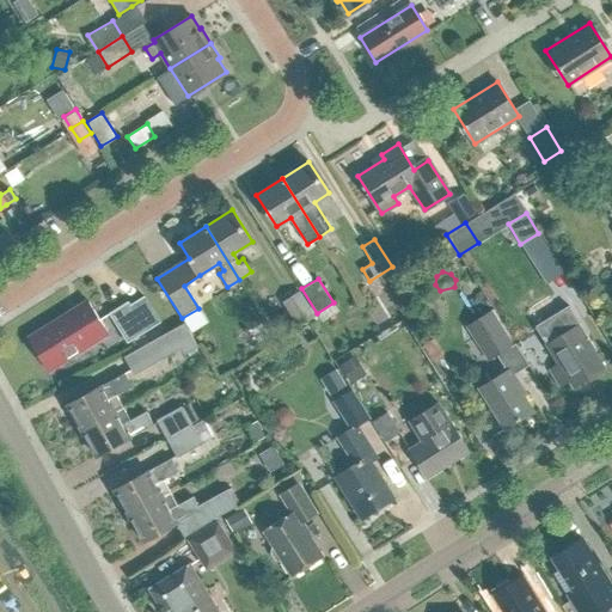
[(298,325),(314,316),(298,291),(282,301),(298,325)]
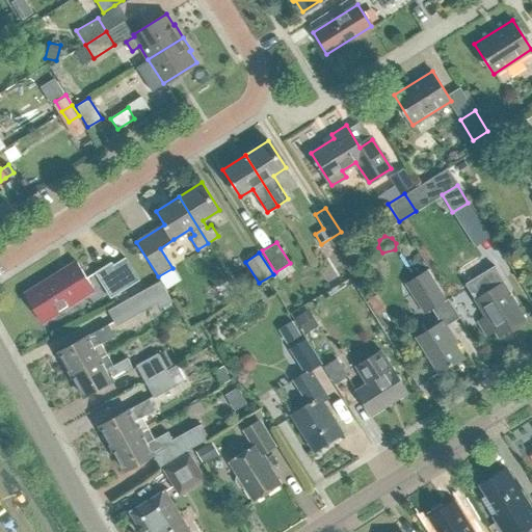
[(95,271),(110,296),(138,278),(125,257),(112,265),(111,262),(95,271)]
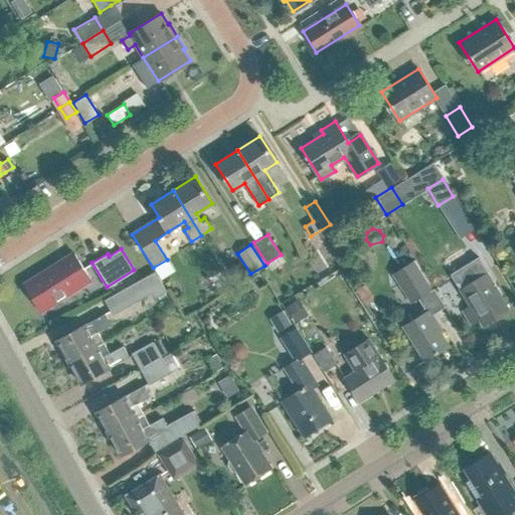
[(40,311),(91,279),(74,252),(23,285),(40,311)]
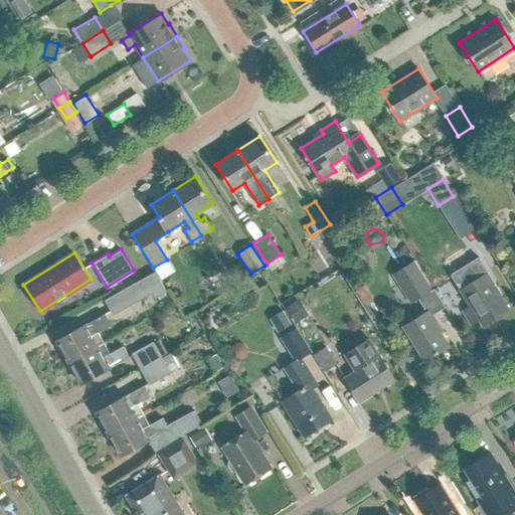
[(478,256),(450,274),(460,290),(470,306),(462,311),(471,324),(479,319),(482,325),(508,308),(495,288),(497,287),(488,272),(478,256)]
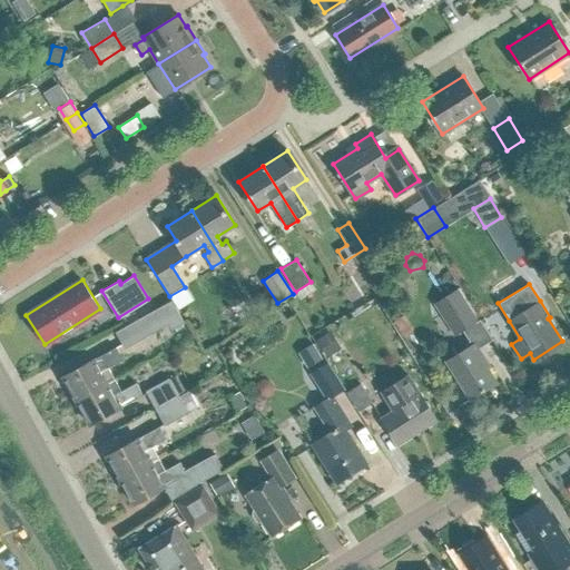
[(433,303),(454,336),(479,320),(458,287),(433,303)]
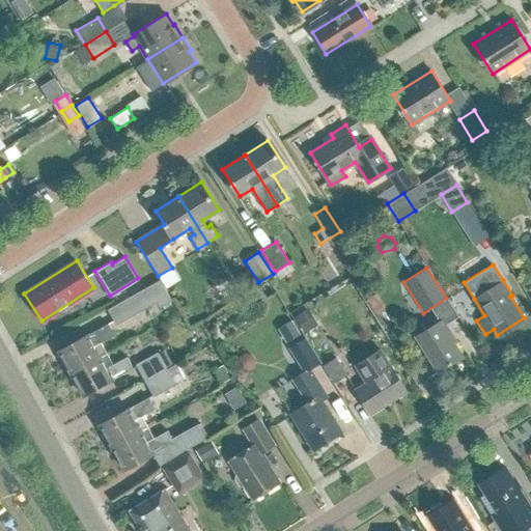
[(160,280),(108,309),(116,325),(157,302),(160,307),(171,300),(160,280)]
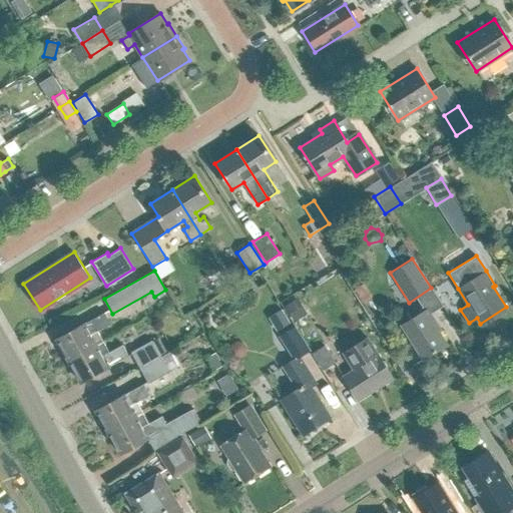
[(364,284),(355,289),(363,302),(372,297),(364,284)]
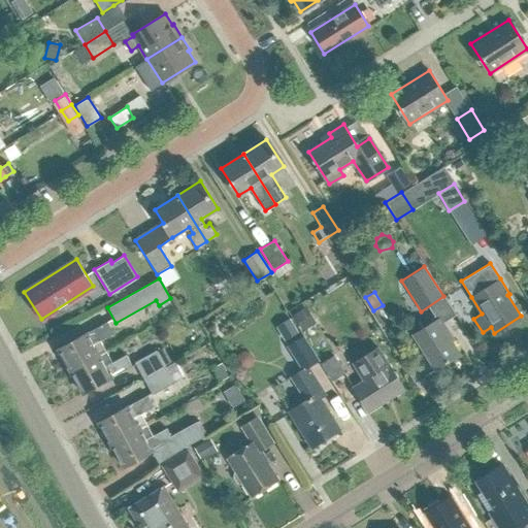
[(303,308),(293,316),(303,330),(314,324),(303,308)]
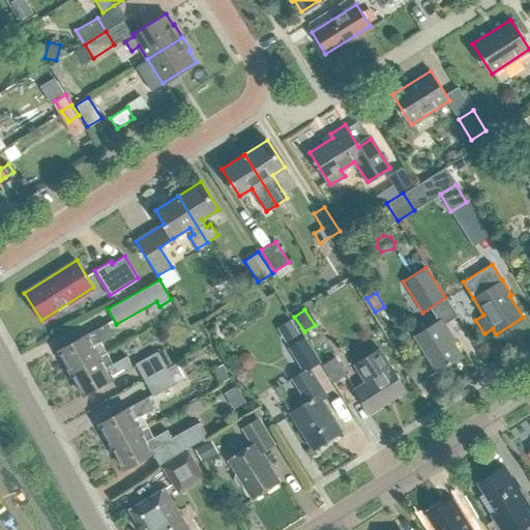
[(290,318),(281,324),(289,339),(299,332),(290,318)]
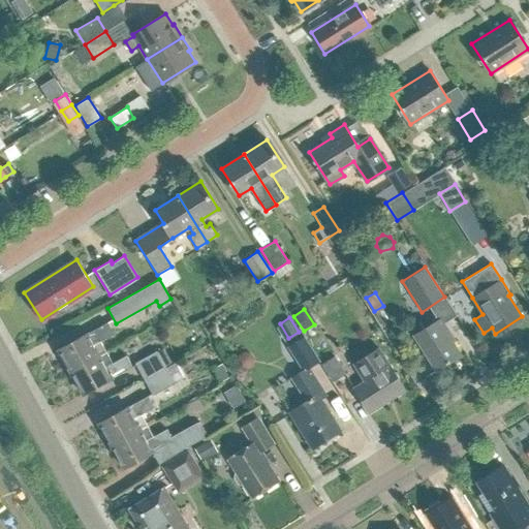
[(436,370),(460,355),(447,335),(449,334),(440,318),(413,335),(436,370)]
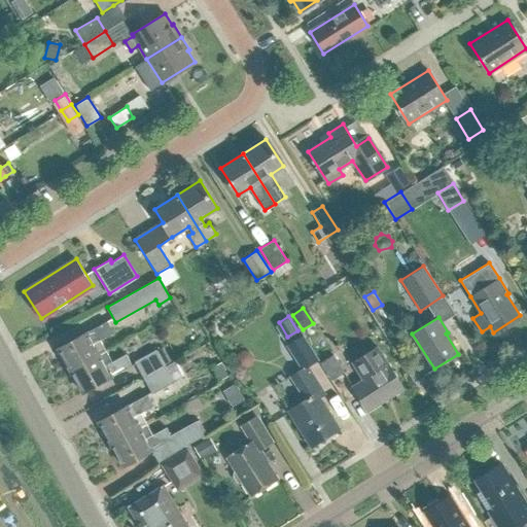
[(70,370),(106,350),(100,339),(113,331),(107,320),(59,348),(70,370)]
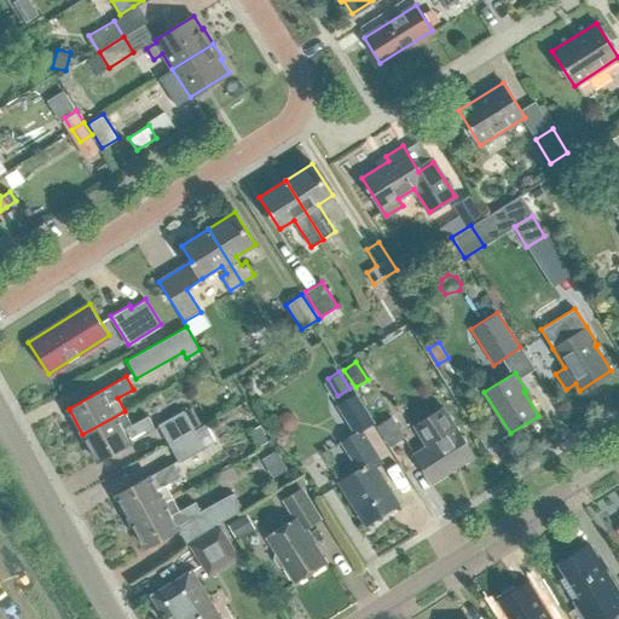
[(342,441),(352,458),(359,469),(339,481),(365,524),(398,503),(375,467),(381,463),(360,432),(374,423),(356,394),(339,405),(356,433),(342,441)]
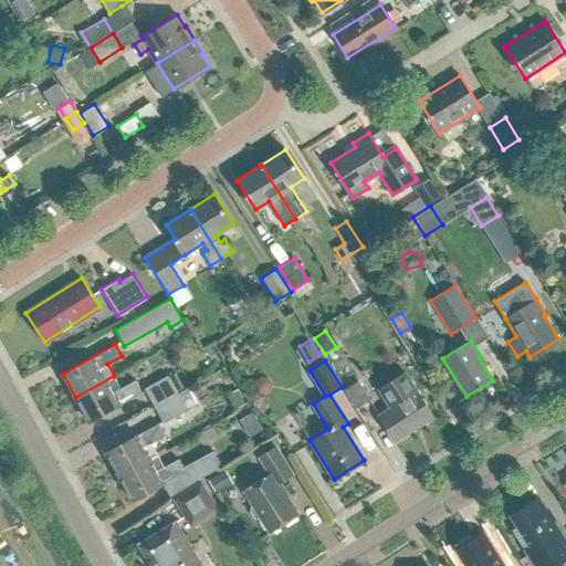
[(378,389),(390,407),(378,415),(395,441),(433,417),(417,390),(416,390),(405,373),(378,389)]
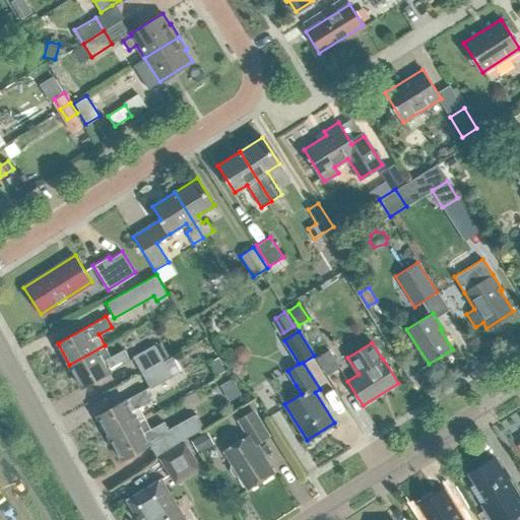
[(141,372),(163,361),(153,344),(132,356),(141,372)]
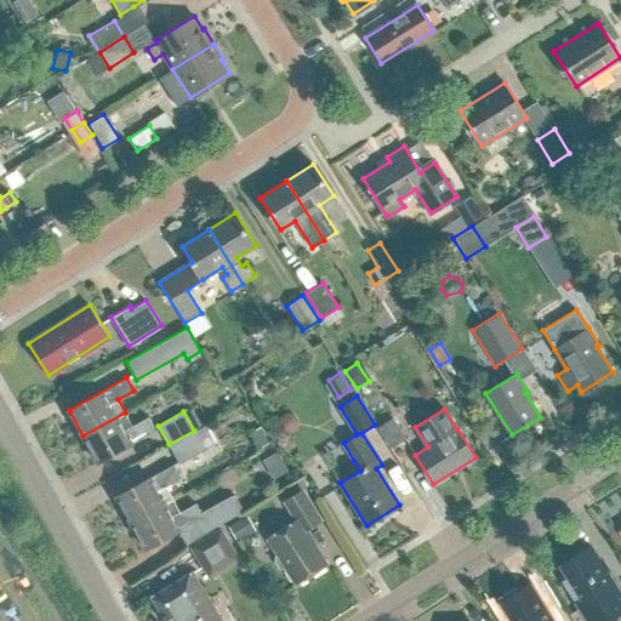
[(125,412),(83,436),(97,462),(155,429),(148,416),(132,426),(125,412)]
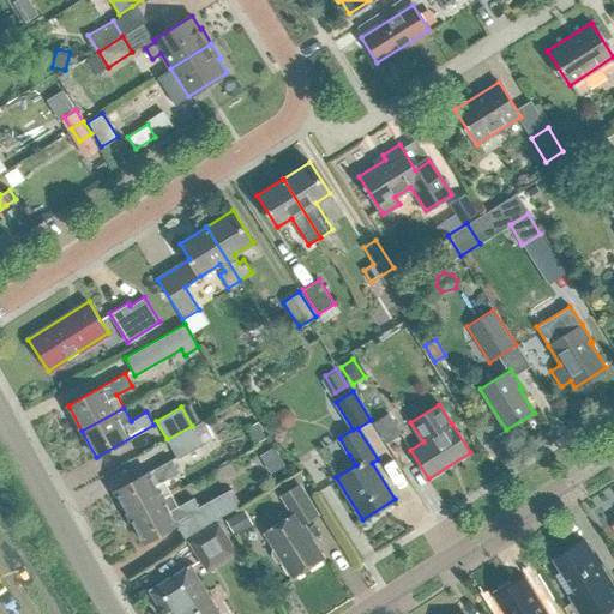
[(277,414),(276,421),(281,427),(287,428),(293,423),(294,416),(290,411),(283,410),(277,414)]
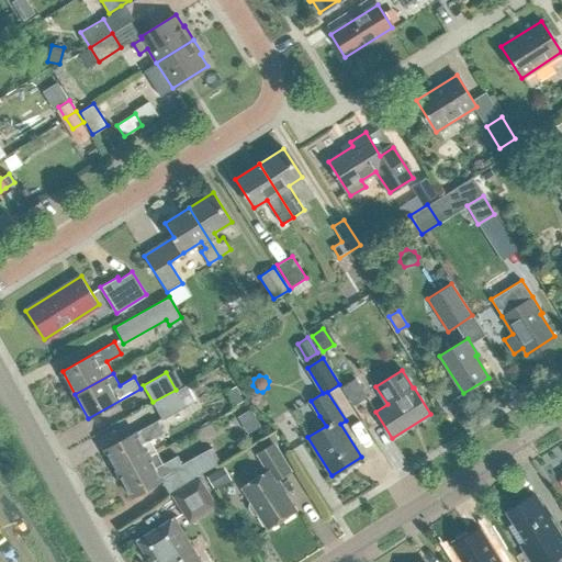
[(353,405),(367,396),(355,378),(341,386),(353,405)]
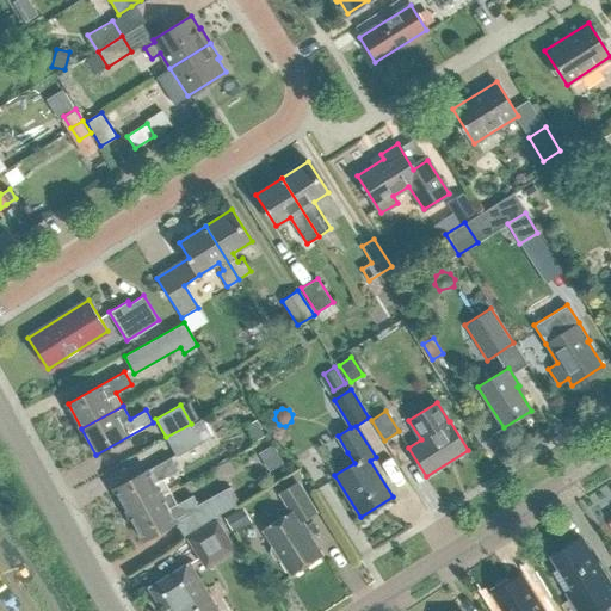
[(202,442),(191,424),(166,437),(177,456),(202,442)]
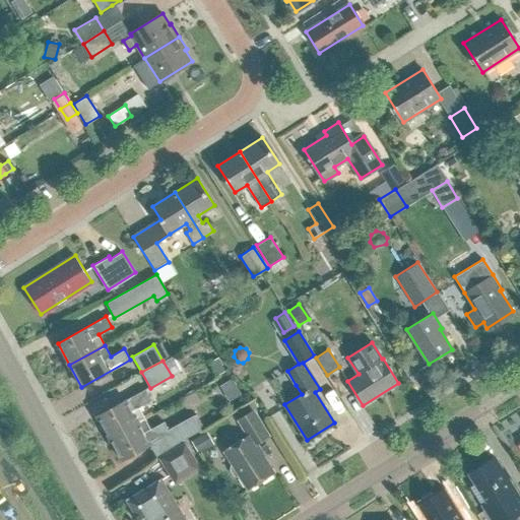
[(110,437),(144,417),(138,406),(151,399),(145,388),(98,415),(110,437)]
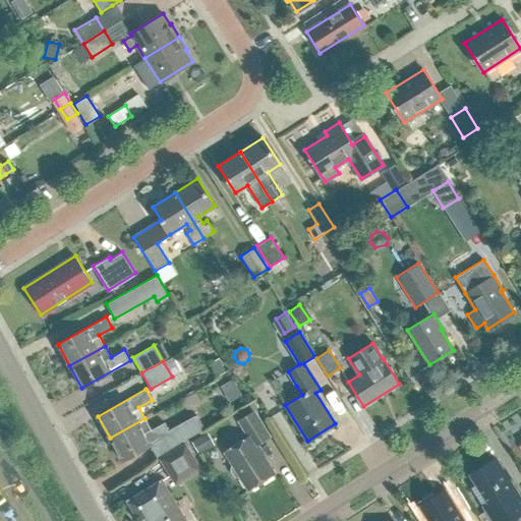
[(240,476),(248,489),(274,473),(255,445),(269,437),(252,411),(239,420),(248,436),(225,451),(233,464),(231,465),(230,470),(234,476),(239,477),(240,476)]
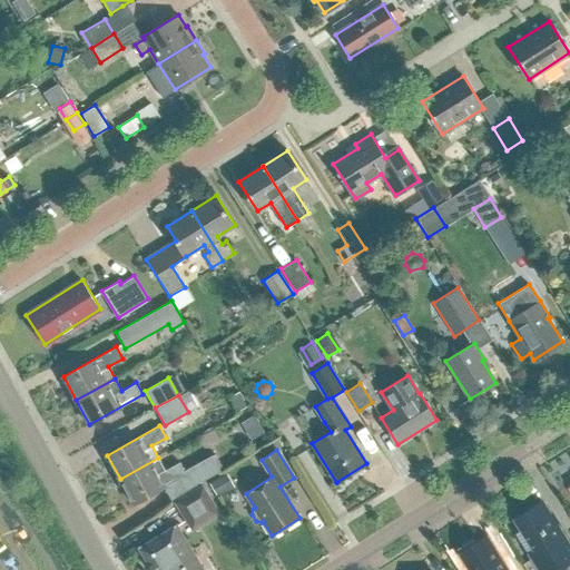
[(182,492),(220,471),(212,455),(184,470),(179,461),(165,470),(158,458),(120,479),(134,503),(175,480),(182,492)]
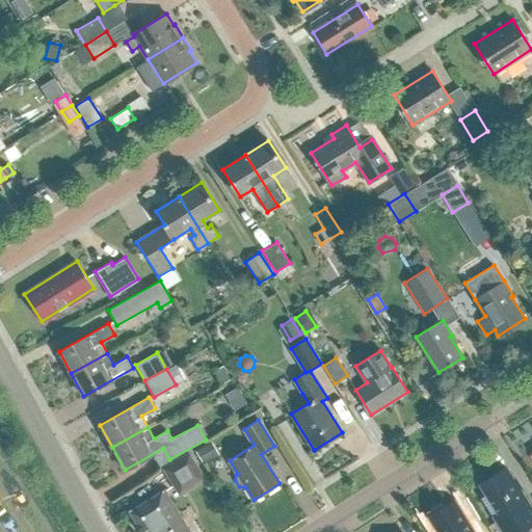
[(205,478),(201,472),(189,453),(164,469),(179,495),(205,478)]
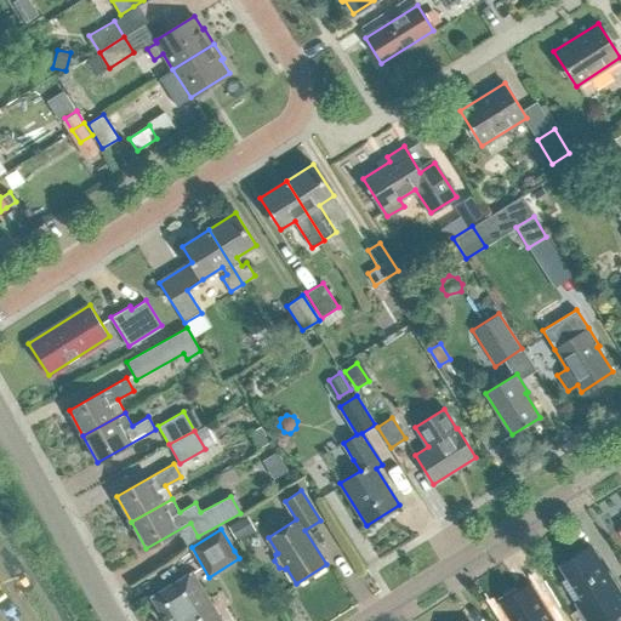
[(591,546),(559,565),(567,577),(562,580),(579,608),(569,614),(573,620),(594,620),(620,604),(620,591),(620,590),(619,591),(591,546)]
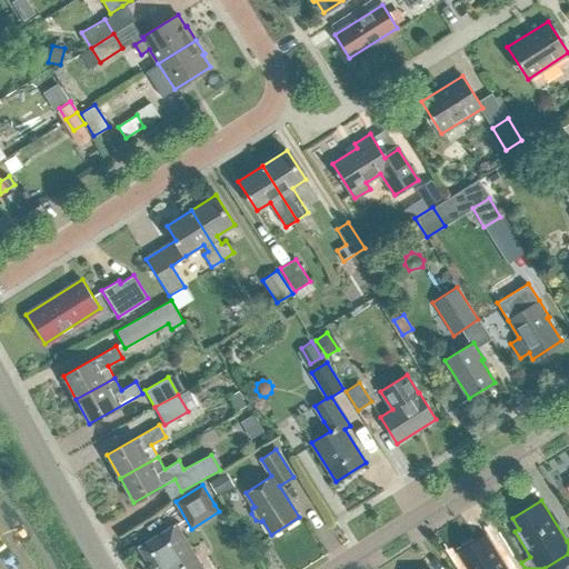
[(202,568),(176,525),(139,547),(152,568),(202,568)]
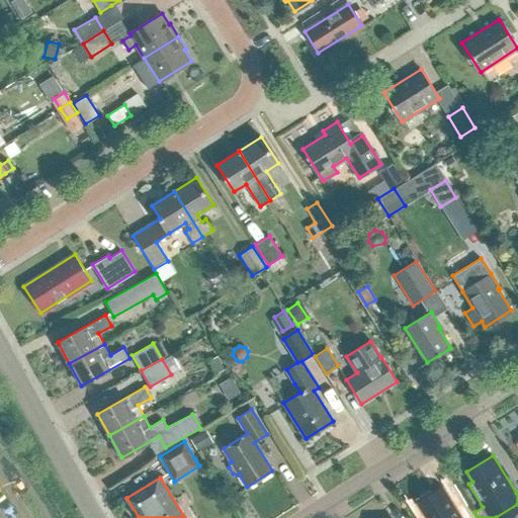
[(461,517),(442,487),(416,503),(425,517),(461,517)]
